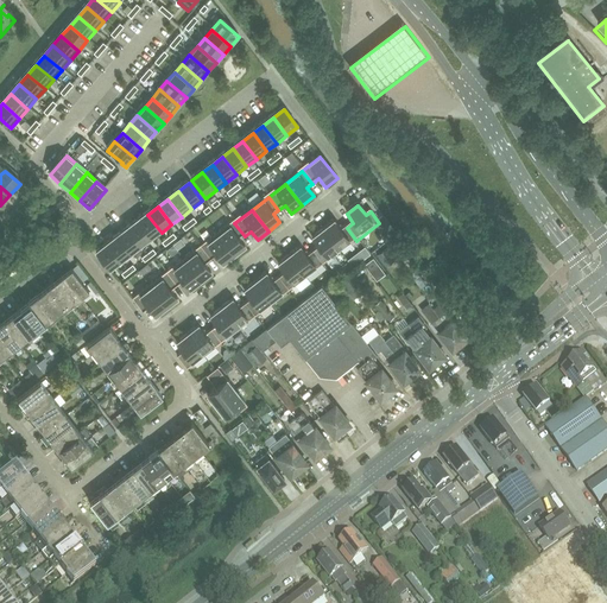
[(151,240),(162,233),(147,215),(138,222),(151,240)]
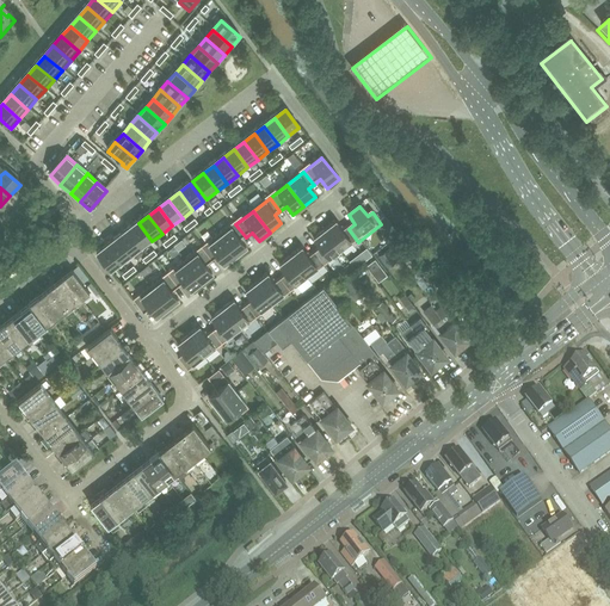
[(139,223),(128,232),(142,249),(152,241),(139,223)]
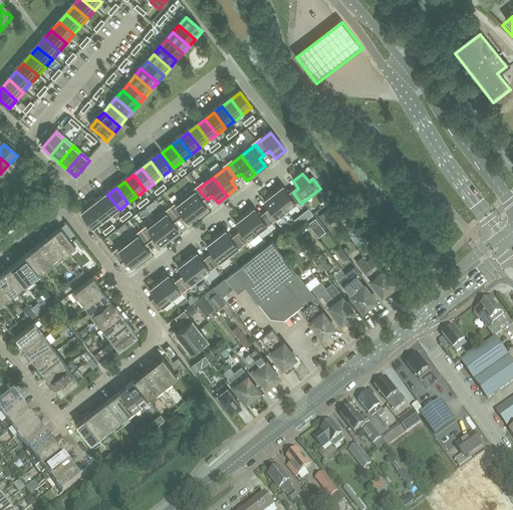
[(198,189),(184,200),(198,218),(208,211),(202,203),(207,200),(198,189)]
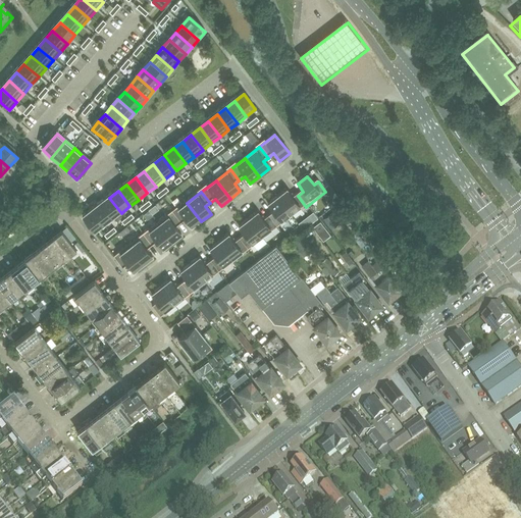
[(292,218),(306,207),(298,196),(293,199),(288,192),(277,200),(292,218)]
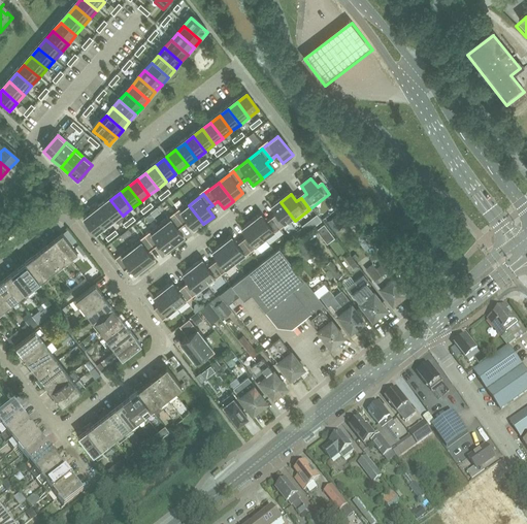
[(113,223),(123,216),(110,200),(102,207),(113,223)]
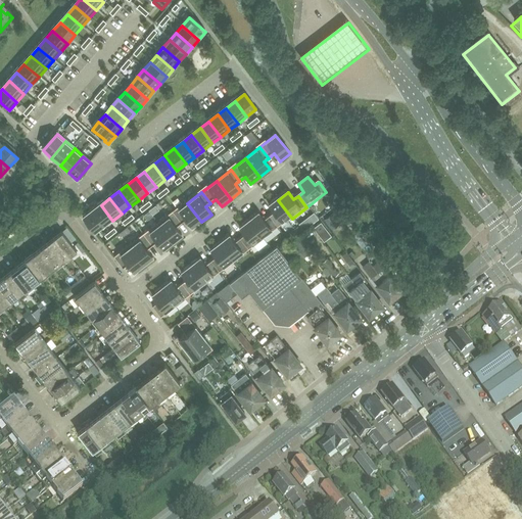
[(275,215),(269,219),(278,230),(292,219),(278,200),(269,207),(275,215)]
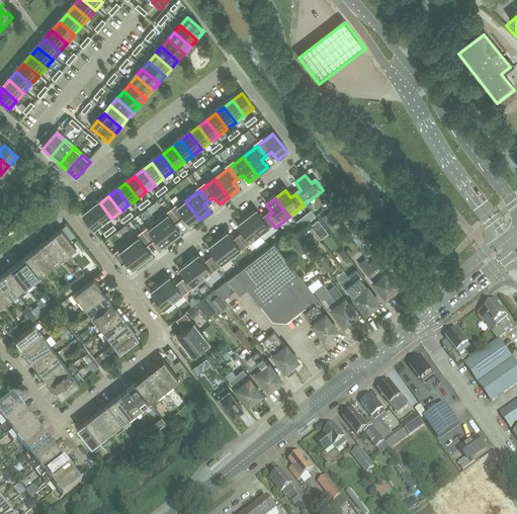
[(171,212),(179,224),(185,220),(190,227),(199,220),(185,201),(171,212)]
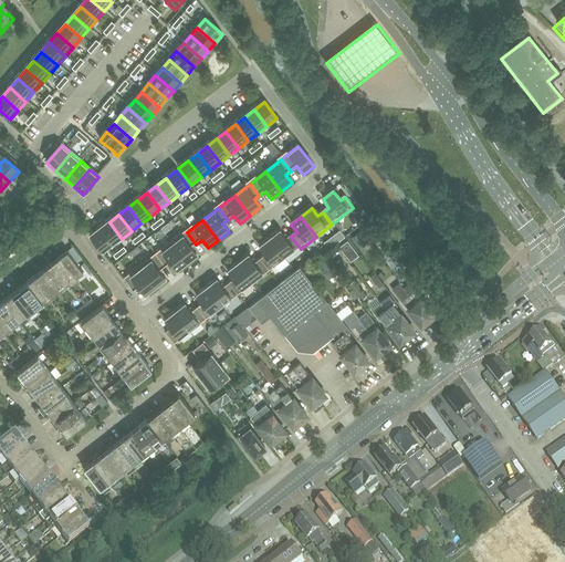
[(110,222),(100,229),(113,246),(122,239),(110,222)]
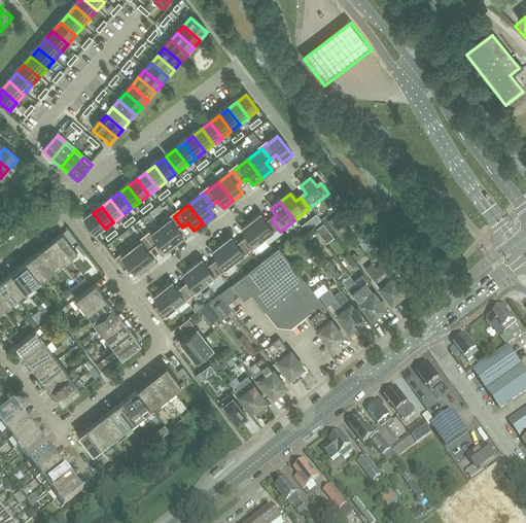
[(96,236),(105,229),(93,213),(83,220),(96,236)]
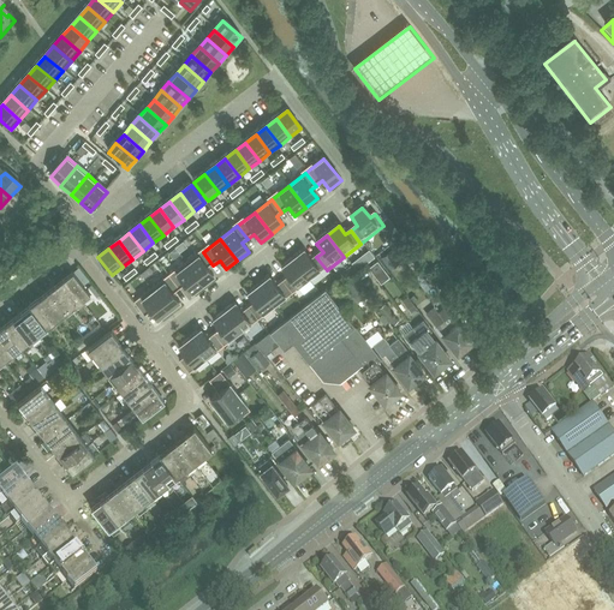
[(203,252),(186,265),(203,287),(214,279),(208,270),(213,265),(203,252)]
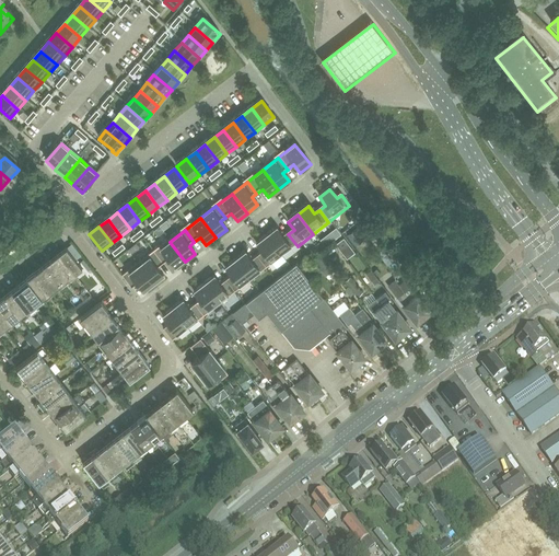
[(277,230),(266,239),(281,258),(298,246),(288,234),(283,238),(277,230)]
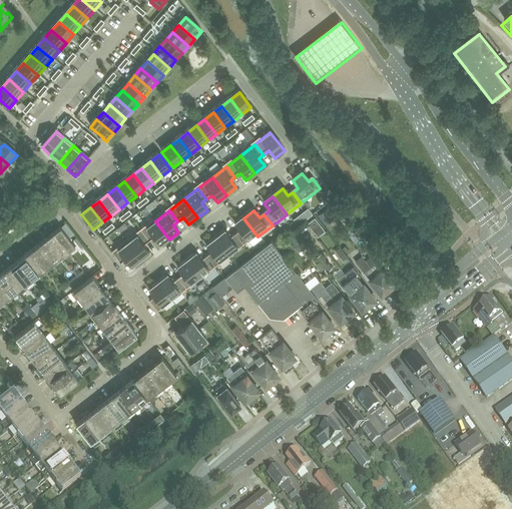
[(328,211),(319,217),(326,227),(335,220),(328,211)]
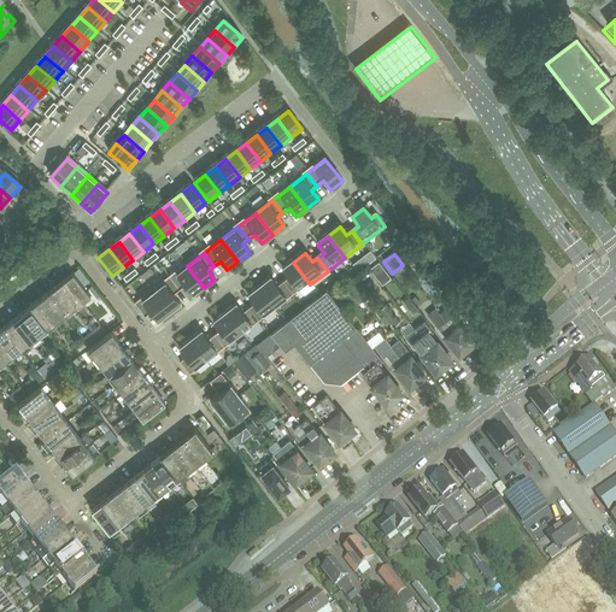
[(293,299),(310,284),(293,263),(283,271),(289,280),(282,284),(293,299)]
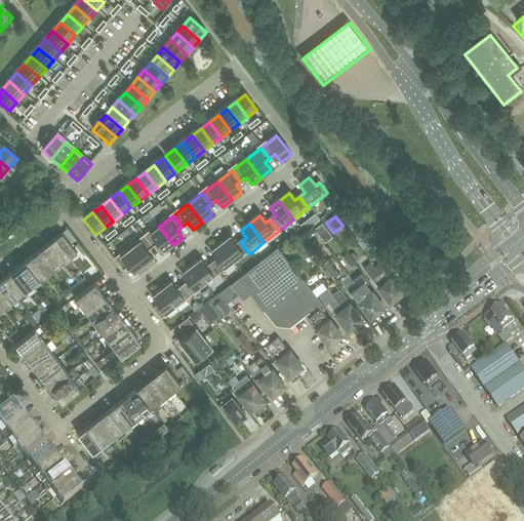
[(324,242),(331,236),(324,226),(316,232),(324,242)]
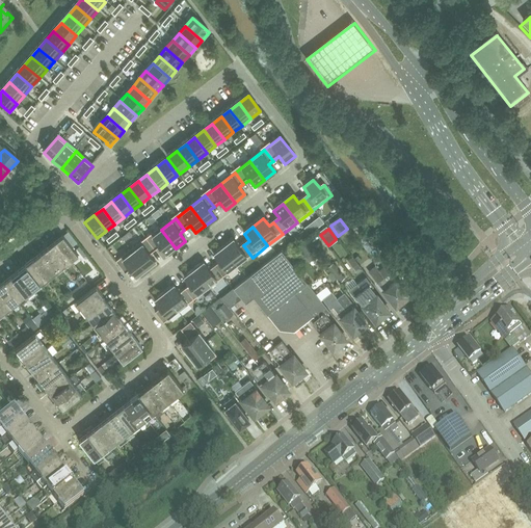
[(166,256),(176,248),(161,230),(145,241),(155,253),(160,248),(166,256)]
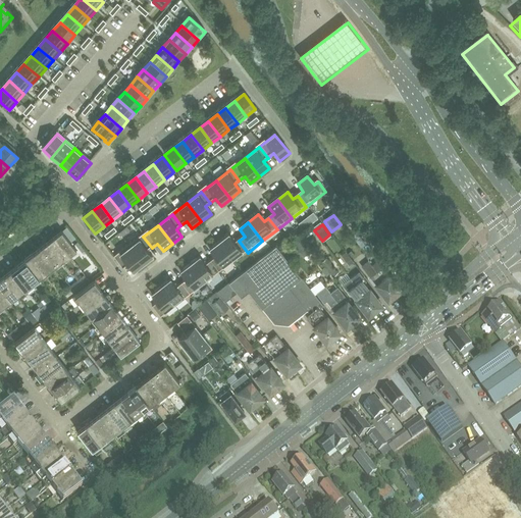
[(62,235),(55,240),(68,257),(76,251),(62,235)]
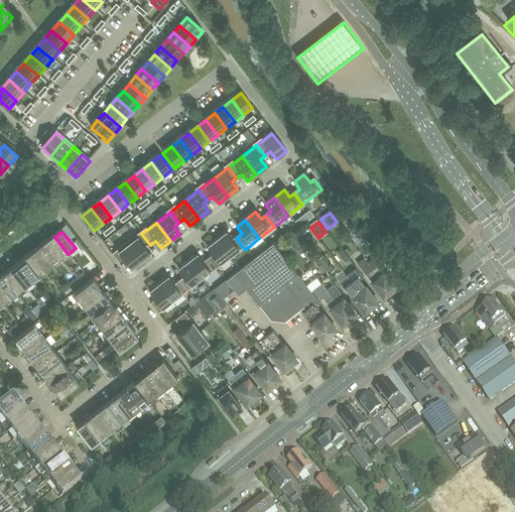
[(431,244),(434,242),(438,237),(440,236),(436,232),(428,241),(431,244)]
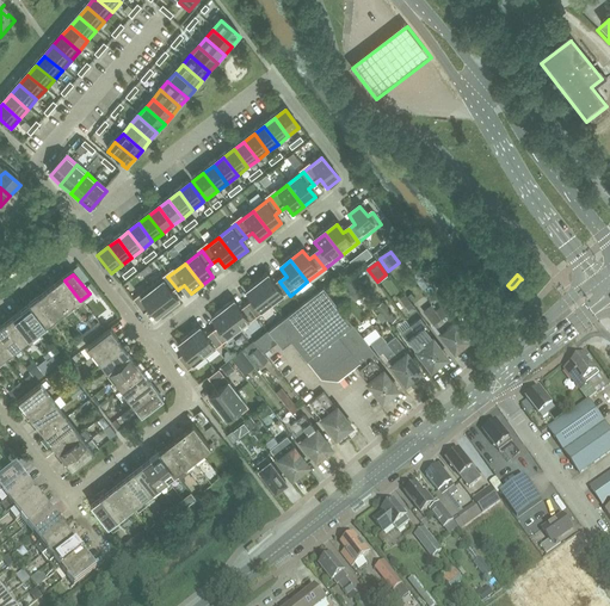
[(363,290),(352,276),(340,285),(351,298),(363,290)]
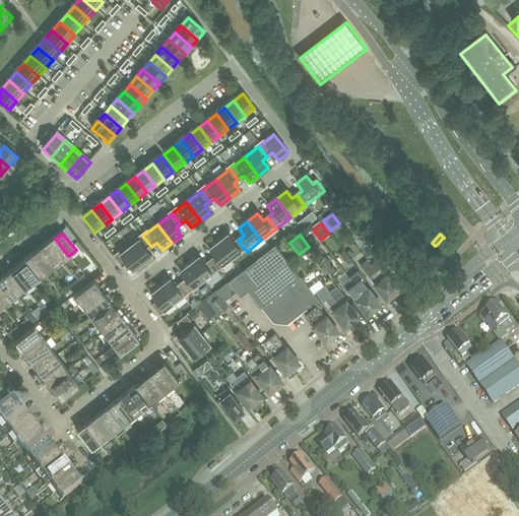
[(146,251),(151,247),(142,236),(128,247),(142,265),(152,258),(146,251)]
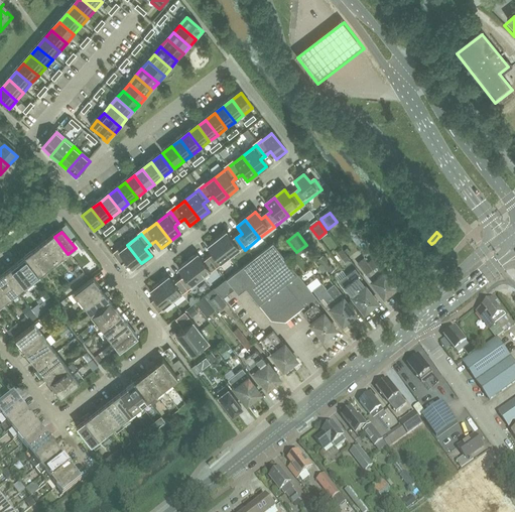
[(227,234),(217,242),(231,261),(245,250),(236,238),(232,242),(227,234)]
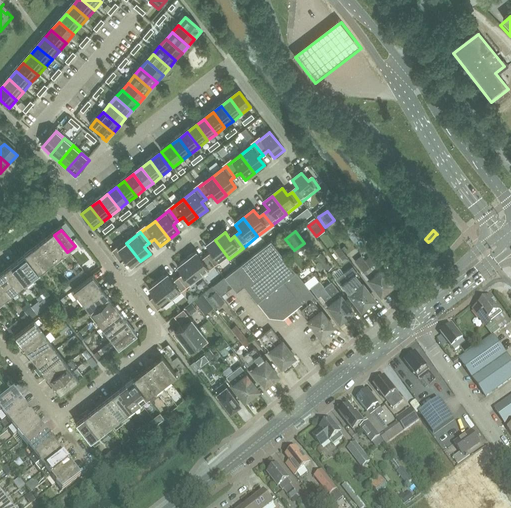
[(67,252),(54,235),(47,241),(60,257),(67,252)]
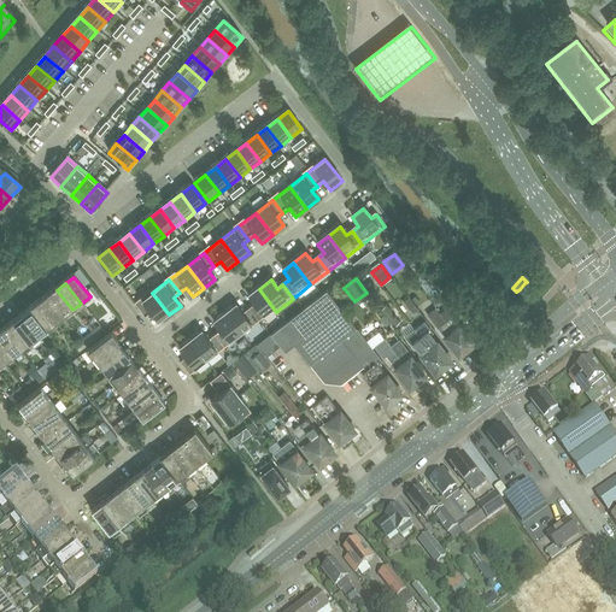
[(248,298),(256,306),(248,311),(259,325),(276,312),(259,289),(248,298)]
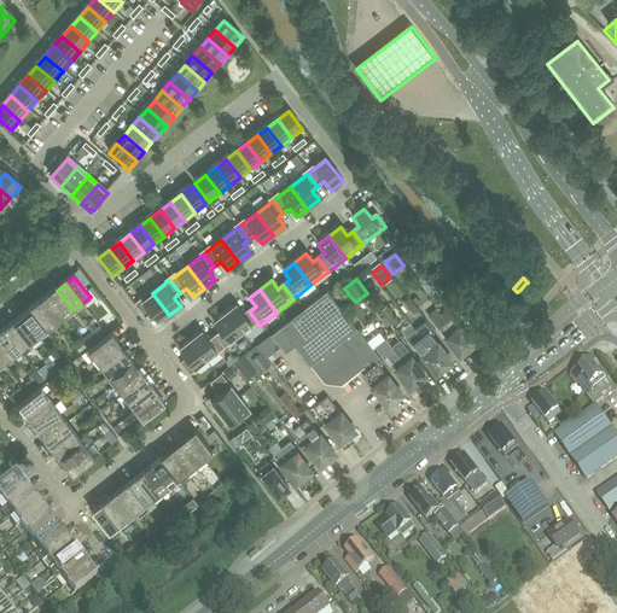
[(57,291),(48,297),(64,317),(73,310),(57,291)]
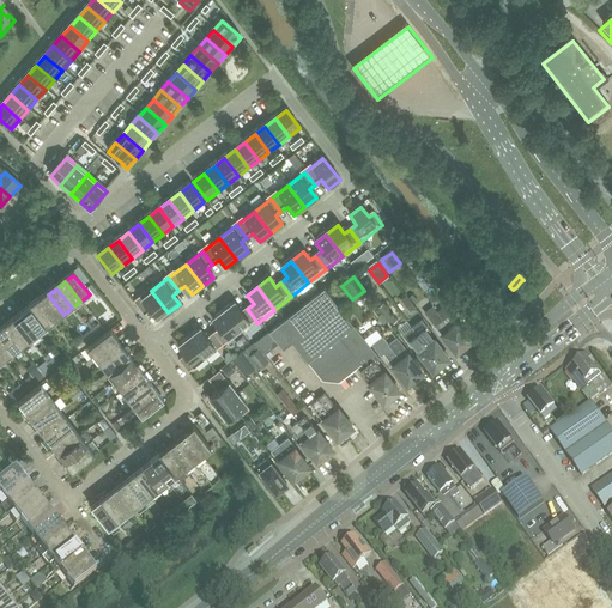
[(341,290),(332,297),(341,309),(351,302),(341,290)]
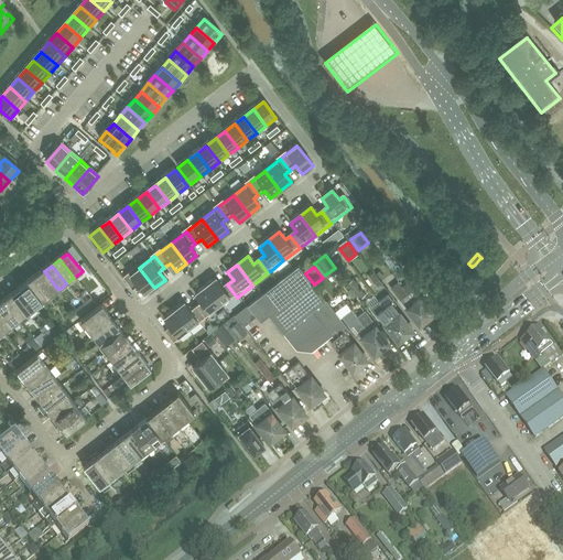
[(144,295),(154,288),(139,268),(123,280),(133,292),(139,288),(144,295)]
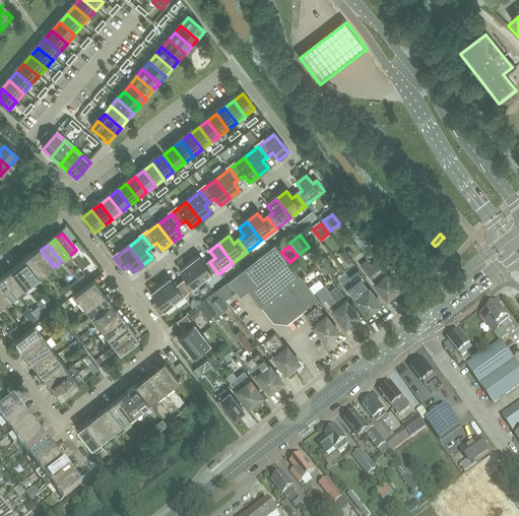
[(307,313),(308,314),(313,311),(316,314),(319,311),(323,309),(275,248),(236,279),(248,295),(249,294),(257,306),(256,307),(259,311),(262,311),(274,326),(287,328),(307,313)]
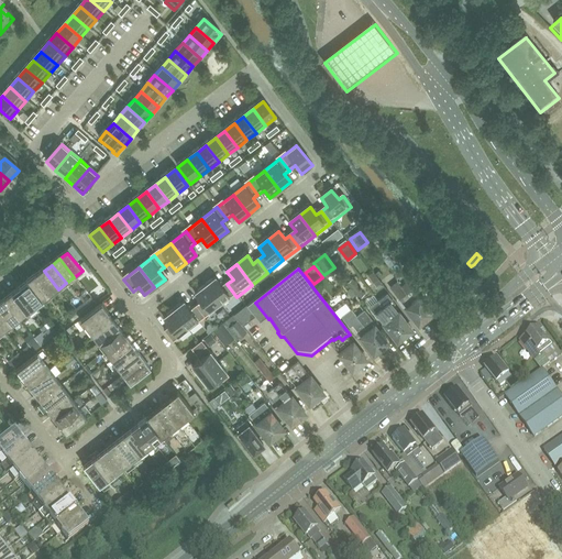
[(58,289),(44,271),(36,277),(51,296),(58,289)]
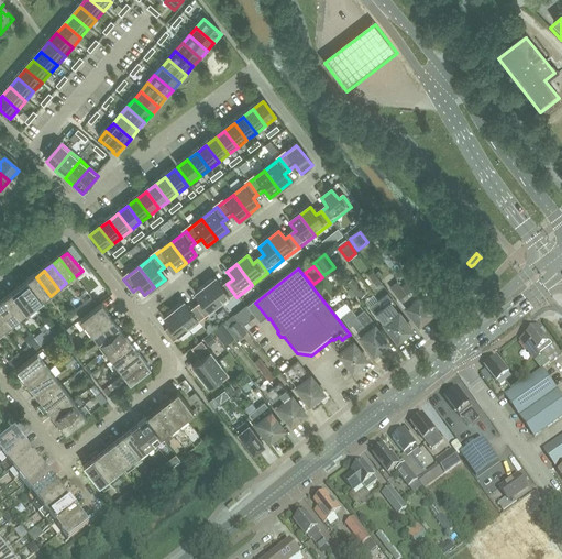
[(421,287),(410,273),(406,276),(417,289),(421,287)]
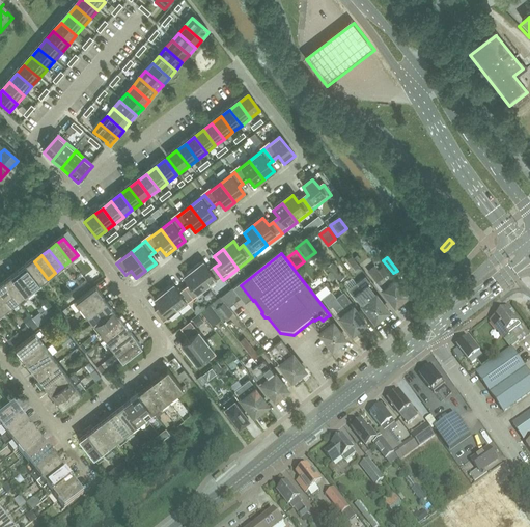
[(354,260),(349,264),(356,274),(361,271),(354,260)]
